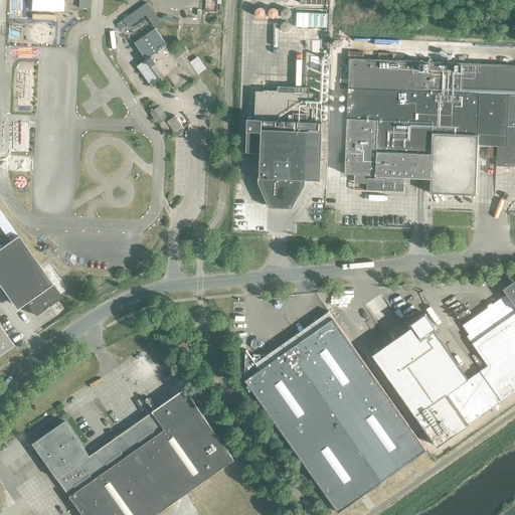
[(162,23),(147,2),(140,7),(155,28),(162,23)]
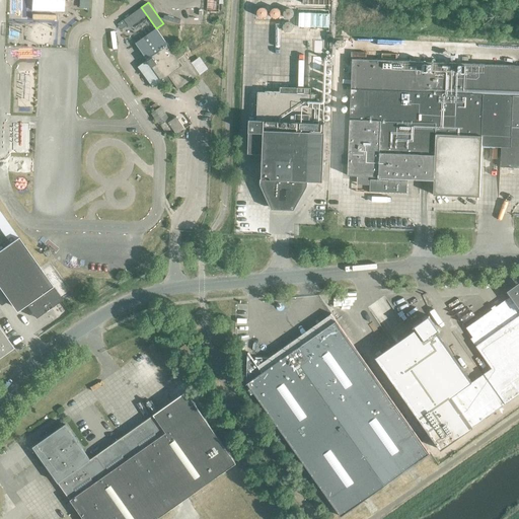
[(139,9),(124,19),(130,27),(145,17),(139,9)]
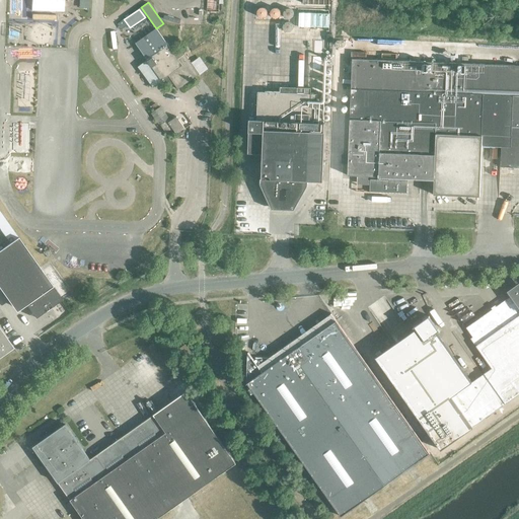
[(123,20),(118,24),(122,29),(127,25),(123,20)]
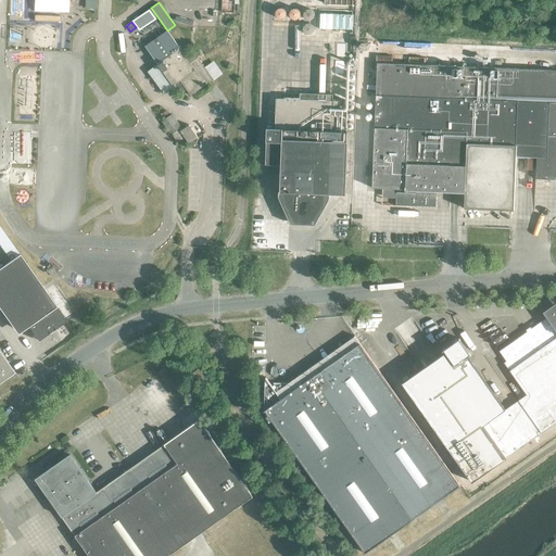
[(144,47),(158,64),(158,65),(148,72),(163,93),(180,81),(190,96),(214,80),(200,61),(196,64),(193,60),(188,63),(187,61),(188,60),(180,48),(167,30),(144,47)]
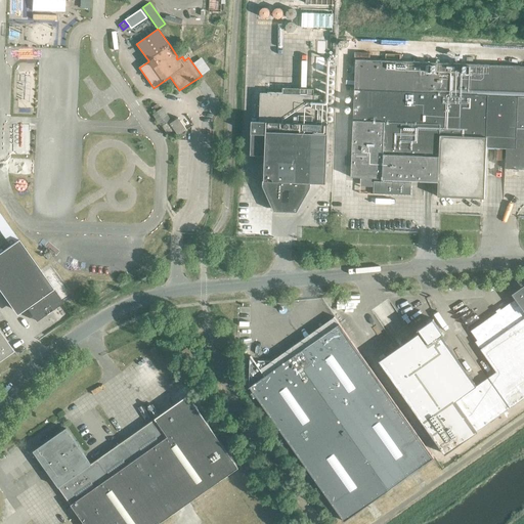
[(523,66),(355,59),(351,177),(382,178),(382,181),(392,181),(392,182),(374,182),(373,194),(410,195),(411,182),(437,183),(437,198),(484,199),(486,147),(506,148),(505,169),(523,169),(523,66)]
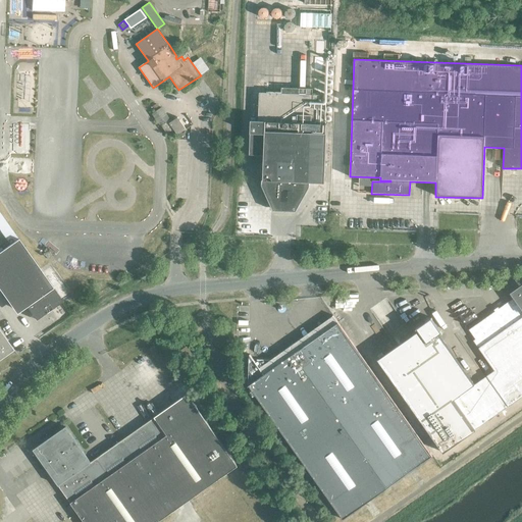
[(318,95),(313,95),(313,89),(280,87),(280,94),(260,93),(259,93),(258,120),(258,121),(251,120),(250,155),(264,156),(263,185),(263,186),(268,190),(268,191),(267,195),(267,196),(268,196),(272,200),(272,205),(276,210),(277,210),(281,210),(281,211),(282,211),(283,213),(284,213),(286,211),(292,211),(297,206),(297,202),(297,201),(302,197),(302,196),(302,192),(303,192),(307,188),(308,187),(308,183),(324,183),(327,123),(318,122),(319,96),(319,95),(318,95)]
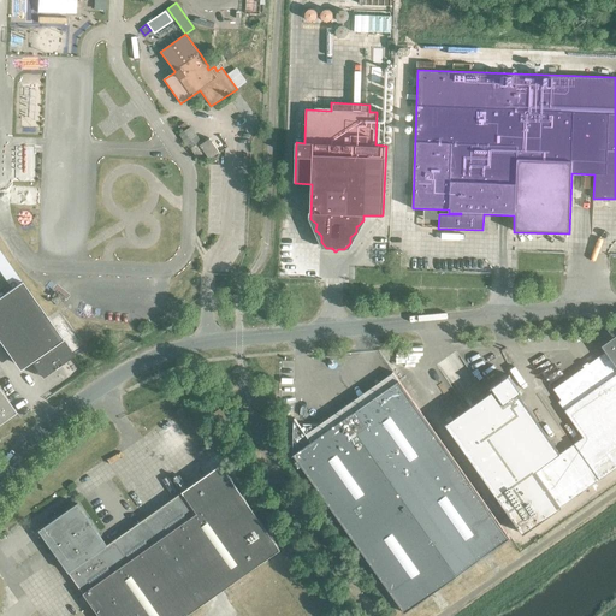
[(179,134),(190,148),(197,159),(205,153),(209,160),(219,153),(209,138),(202,144),(190,128),(179,134)]
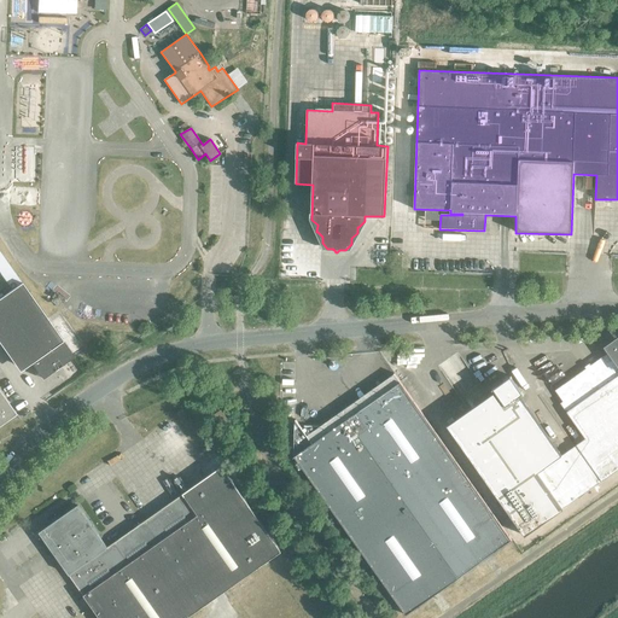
[(74,357),(22,283),(0,251),(0,273),(12,290),(0,297),(0,344),(15,365),(25,356),(41,378),(59,365),(60,367),(74,357)]
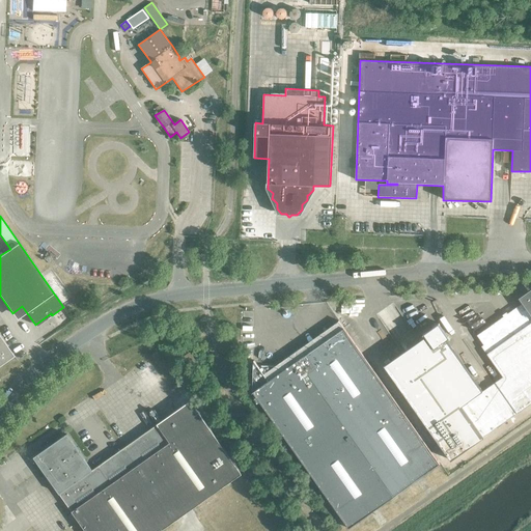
[(385,365),(451,460),(516,414),(518,414),(530,403),(530,291),(522,299),(524,303),(507,314),(506,312),(502,315),(503,317),(477,336),(483,345),(481,346),(486,354),(503,378),(496,383),(496,384),(483,392),(447,340),(449,338),(439,323),(424,334),(429,340),(406,357),(403,353),(385,365)]
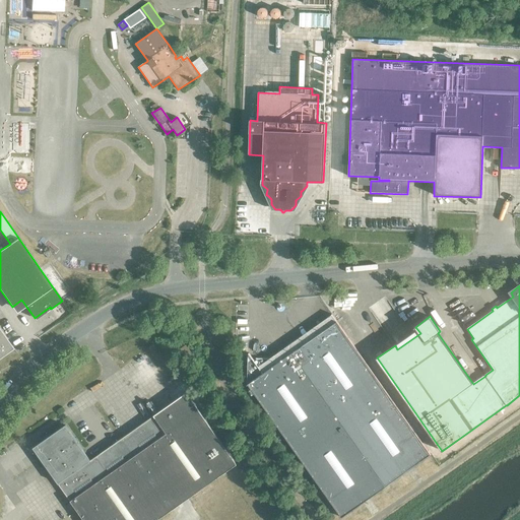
[(430,456),(335,322),(273,366),(268,359),(256,359),(257,360),(255,362),(249,353),(248,354),(247,382),(248,384),(247,384),(341,518),(430,456)]
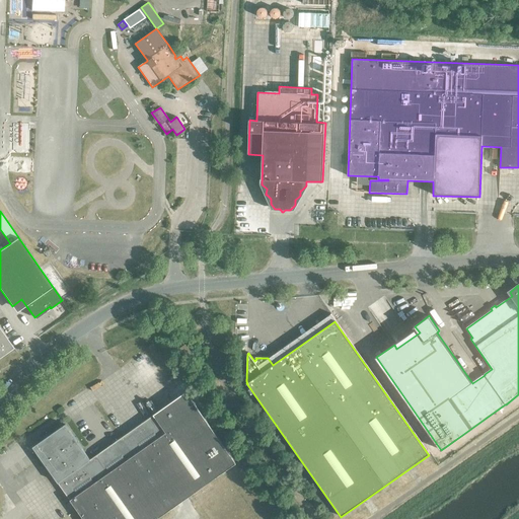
[(0,357),(14,348),(3,332),(0,335),(0,357)]
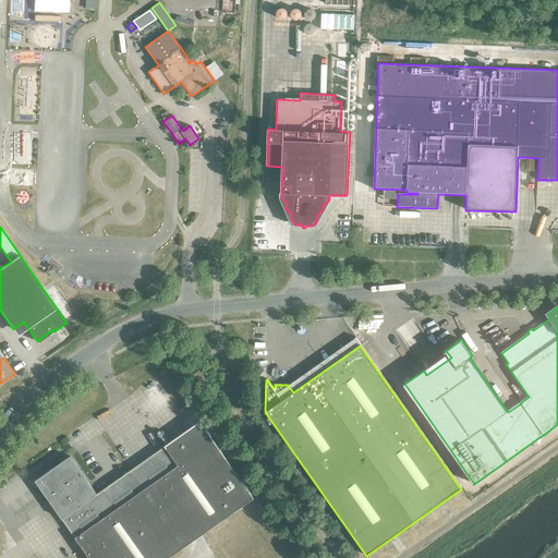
[(207,381),(199,371),(193,374),(201,385),(207,381)]
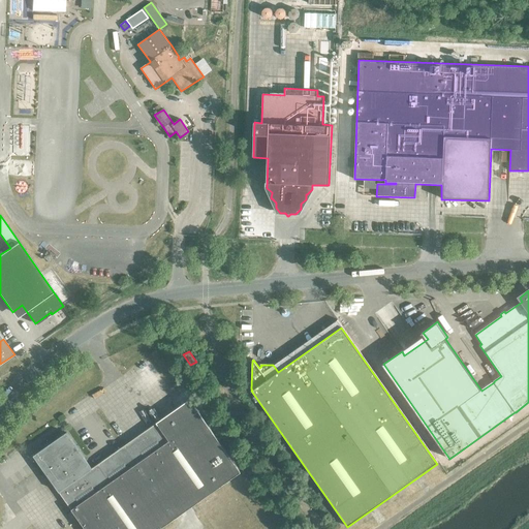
[(159,528),(241,472),(189,400),(165,417),(157,424),(161,430),(130,453),(125,445),(93,469),(67,433),(45,449),(48,452),(36,460),(79,519),(85,528),(159,528)]
